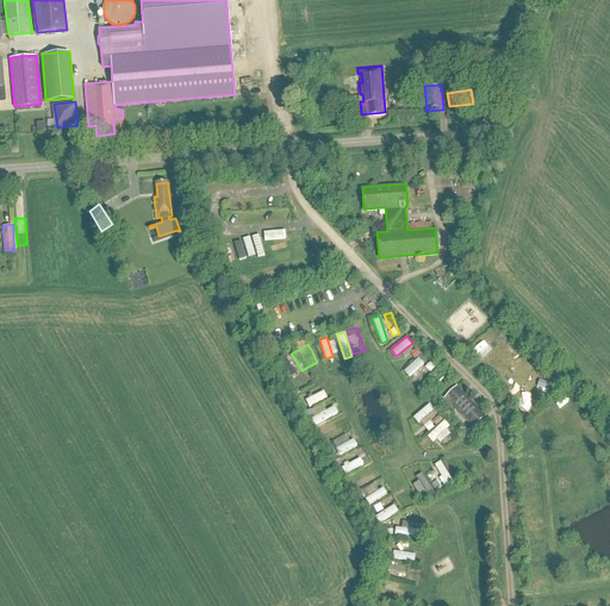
[(422,351),(404,369),(409,375),(427,357),(422,351)]
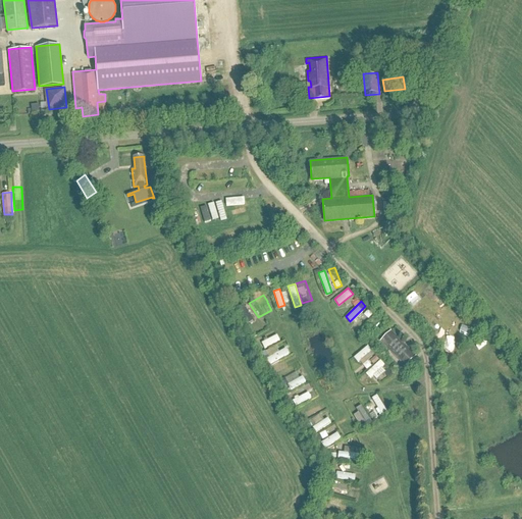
[(243,302),(237,306),(248,323),(254,319),(243,302)]
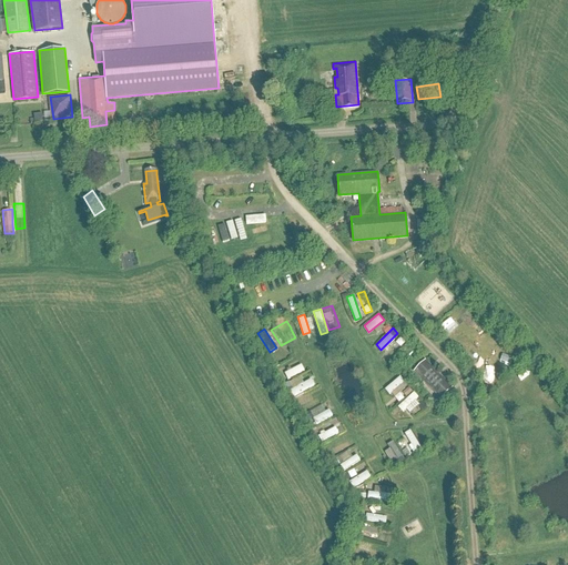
[(425,359),(414,370),(426,382),(440,397),(448,390),(453,385),(449,383),(439,372),(435,367),(425,359)]
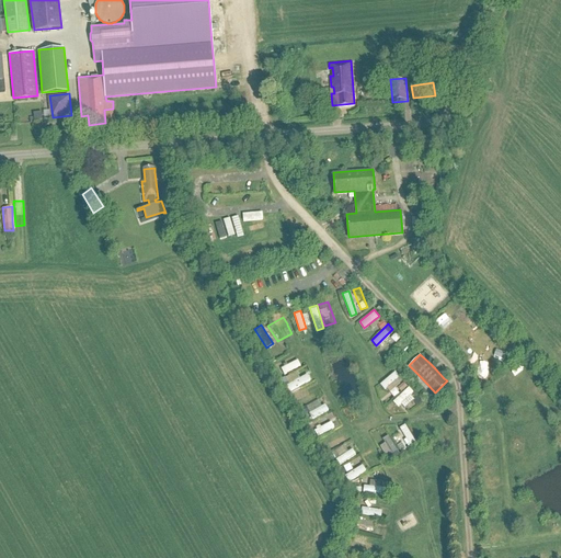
[(281,365),(284,373),(300,364),(297,357),(281,365)]
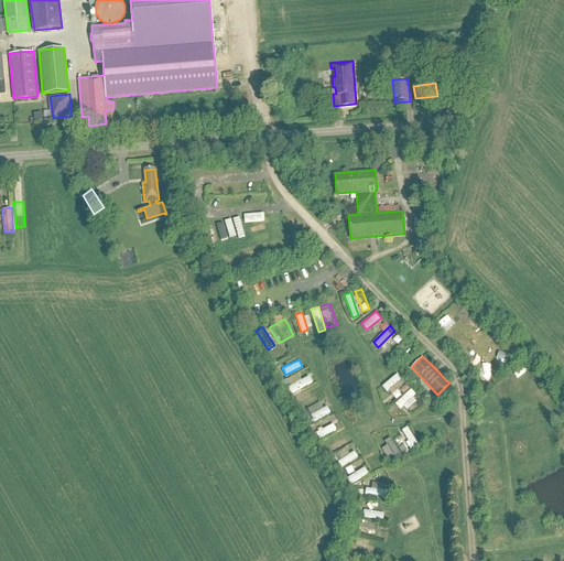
[(290,385),(288,386),(291,392),(312,380),(308,374),(301,378),(297,371),(286,378),(290,385)]
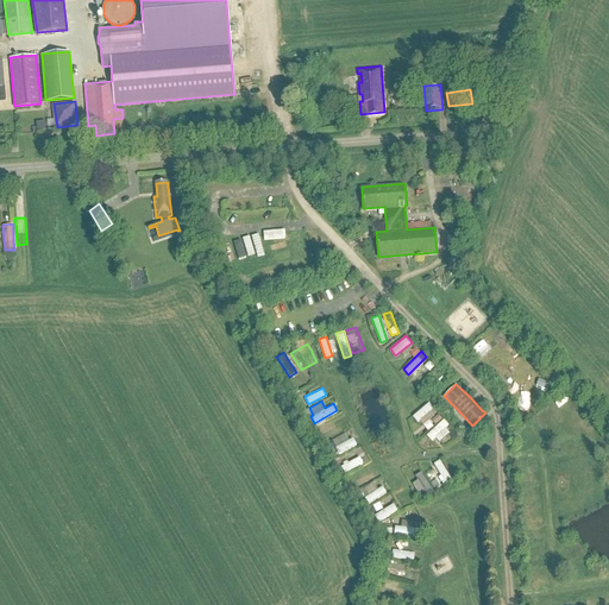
[(428,401),(412,415),(416,421),(434,407),(428,401)]
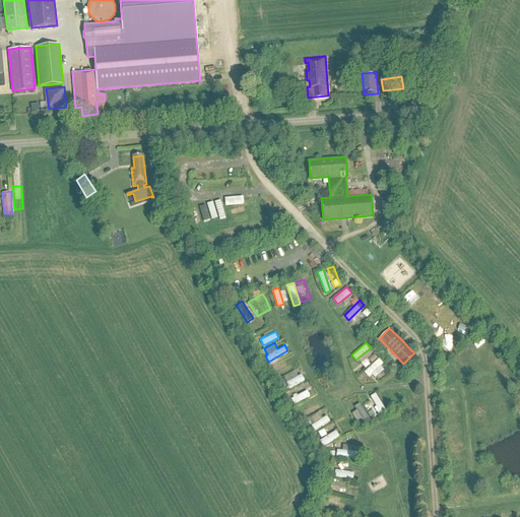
[(379,357),(364,370),(369,376),(384,362),(379,357)]
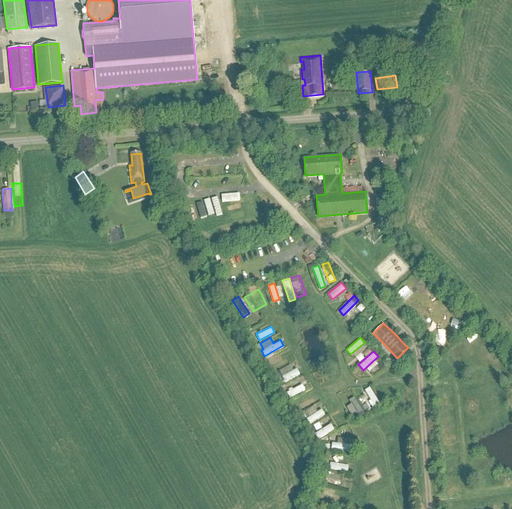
[(295,352),(281,359),(283,364),(297,358),(295,352)]
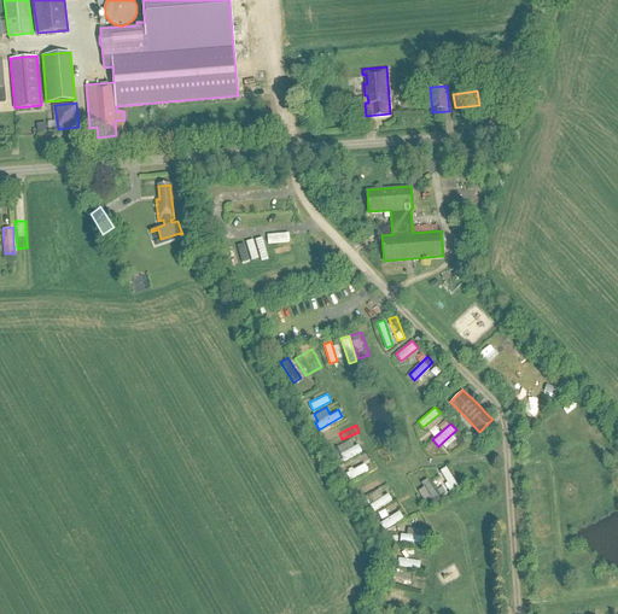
[(548,430),(541,432),(544,443),(553,440),(548,430)]
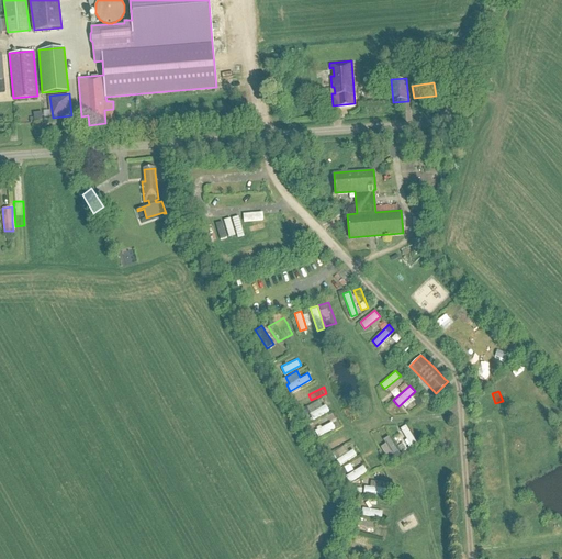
[(325,402),(308,411),(313,418),(329,410),(325,402)]
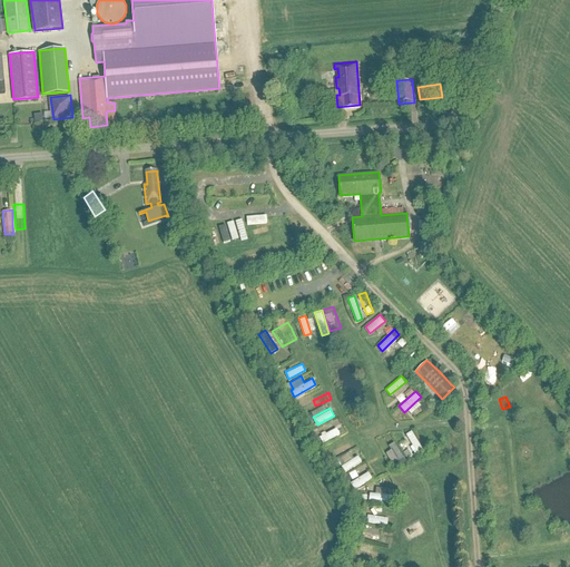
[(433,442),(424,424),(416,429),(425,447),(433,442)]
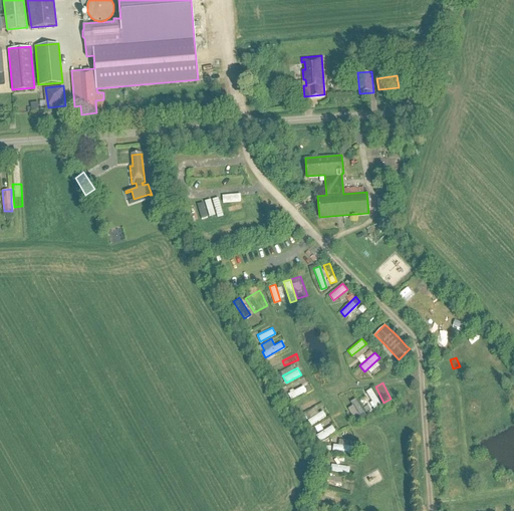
[(303,385),(287,392),(291,399),(306,391),(303,385)]
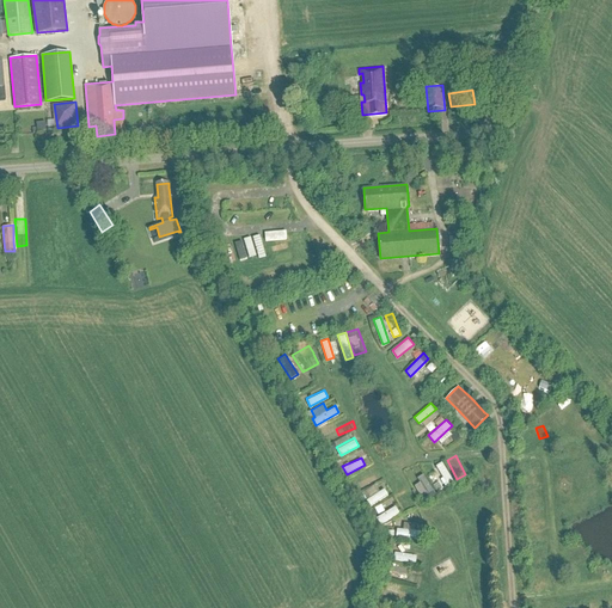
[(441,461),(435,465),(447,484),(454,480),(441,461)]
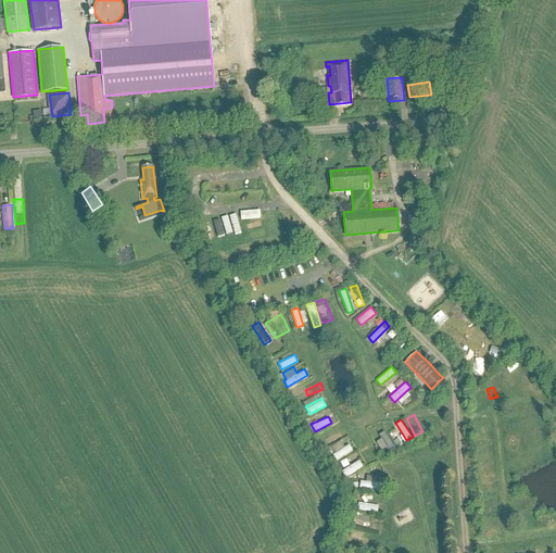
[(340,428),(325,437),(328,443),(344,435),(340,428)]
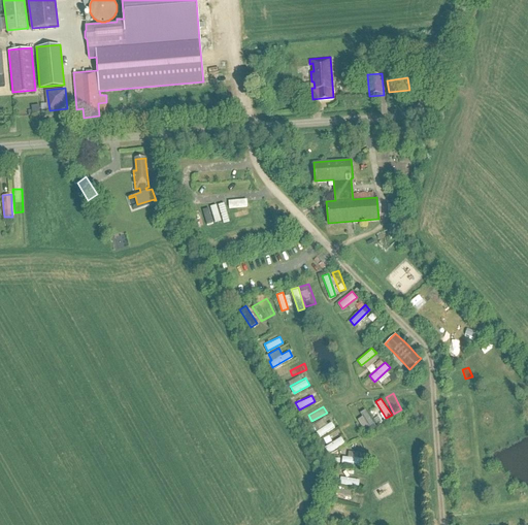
[(365,407),(359,411),(362,416),(358,418),(363,428),(373,422),(365,407)]
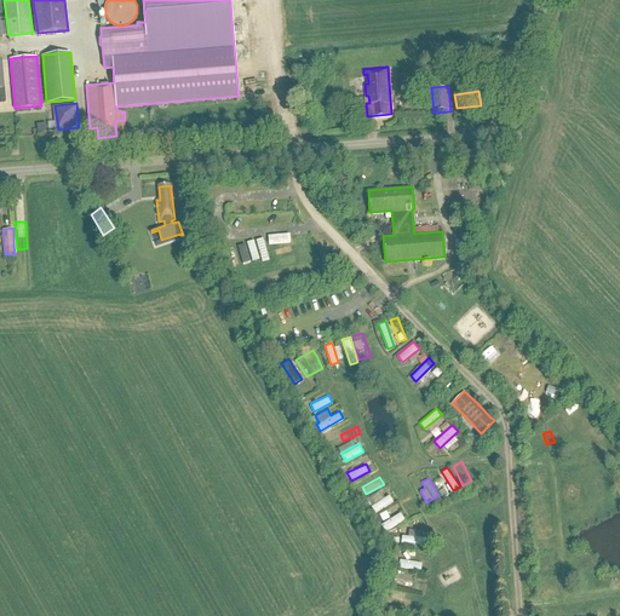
[(366,498),(374,512),(392,500),(389,494),(384,496),(379,489),(366,498)]
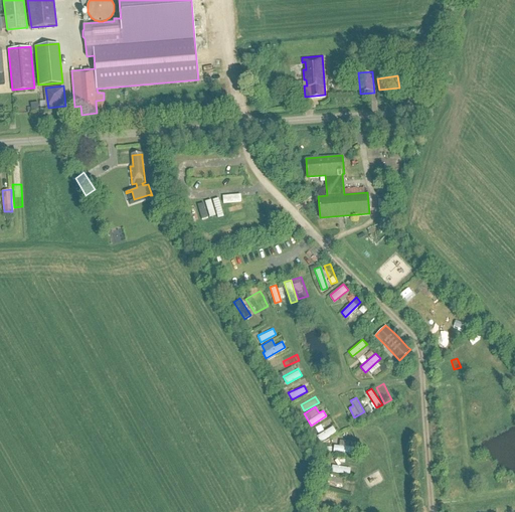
[(332,424),(317,435),(320,441),(336,431),(332,424)]
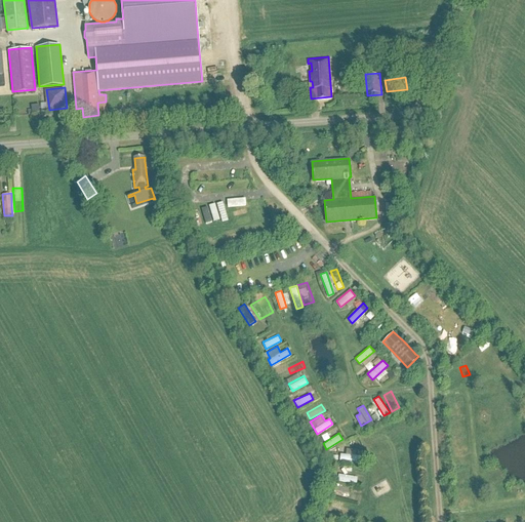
[(346,452),(340,452),(339,459),(361,463),(361,454),(355,454),(356,448),(346,447),(346,452)]
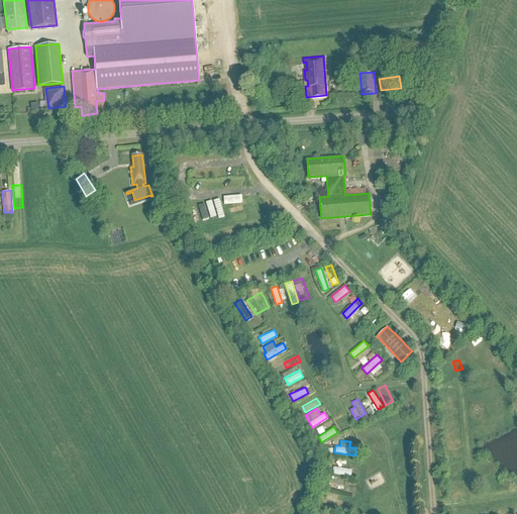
[(352,468),(333,466),(332,472),(351,475),(352,468)]
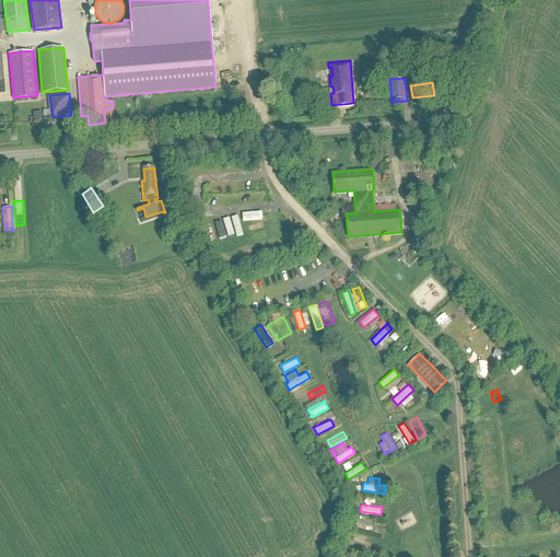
[(374,524),(359,521),(357,528),(372,532),(374,524)]
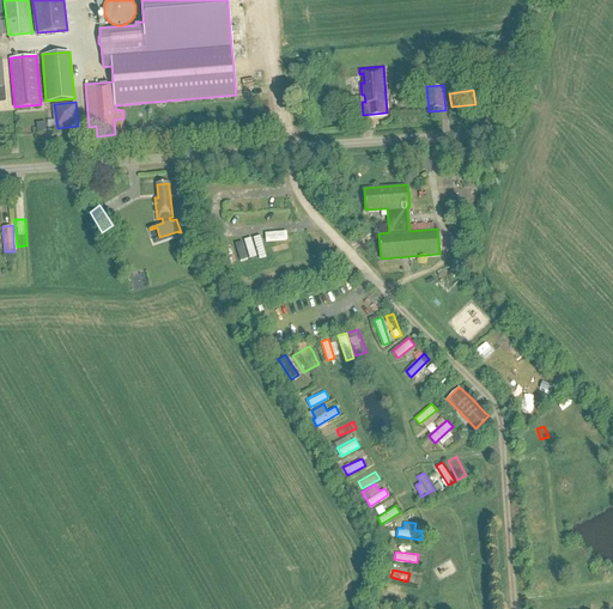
[(411,595),(389,589),(387,598),(408,604),(411,595)]
